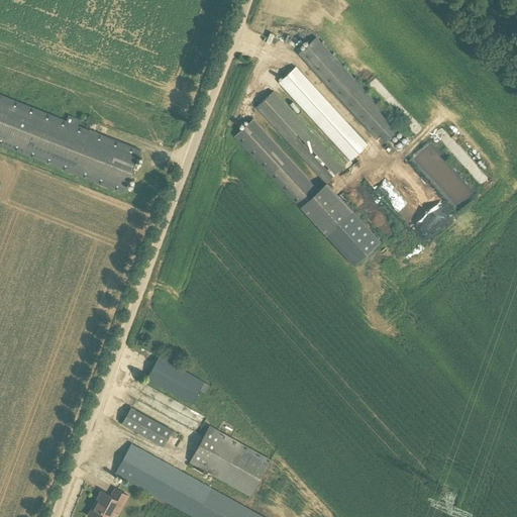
[(385,142),(401,128),(317,37),(299,54),(376,138),(379,135),(385,142)]
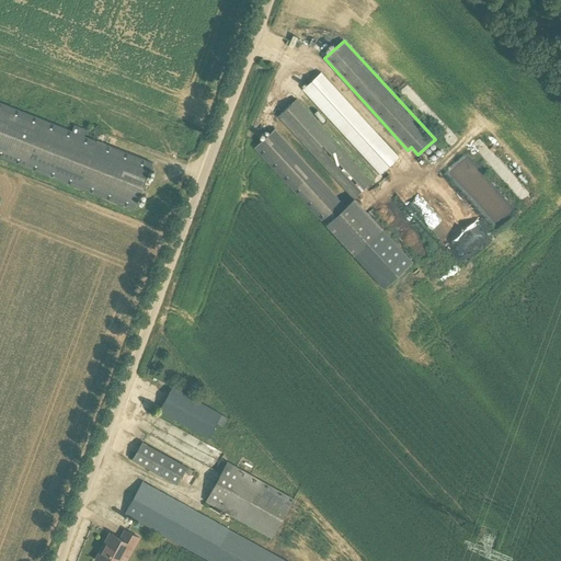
[(302,90),(380,174),(400,157),(322,72),(302,90)]
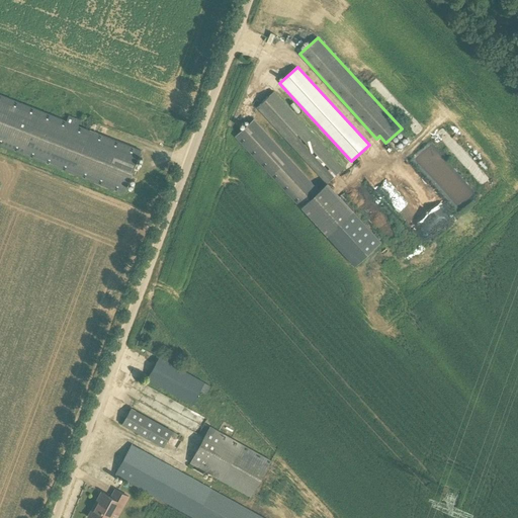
[(328,182),(334,176),(345,167),(275,90),(257,106),(328,182)]
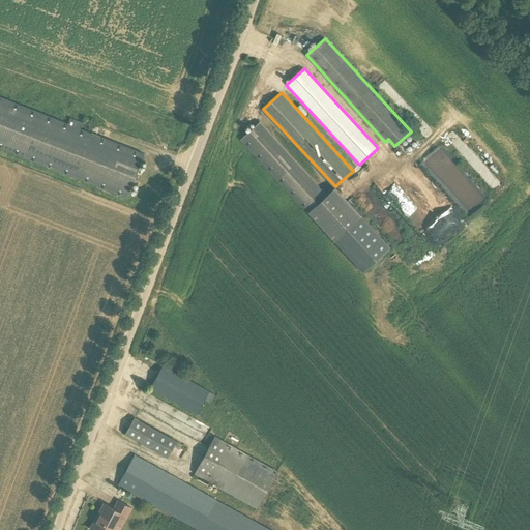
[(0,147),(133,195),(148,151),(83,127),(84,124),(0,94),(0,147)]
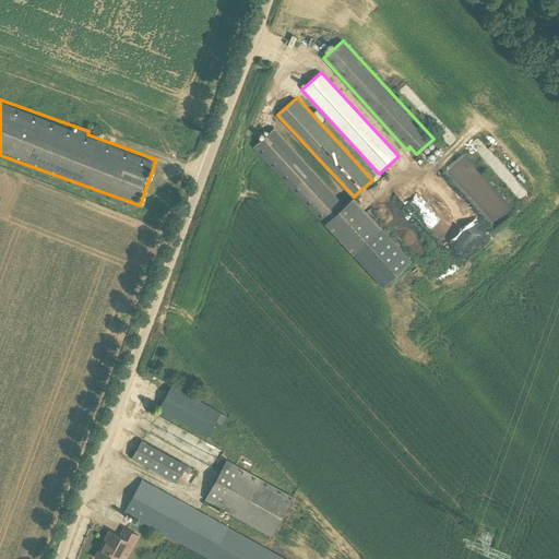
[(253,149),(352,256),(382,288),(412,261),(354,197),(343,207),(273,131),(253,149)]
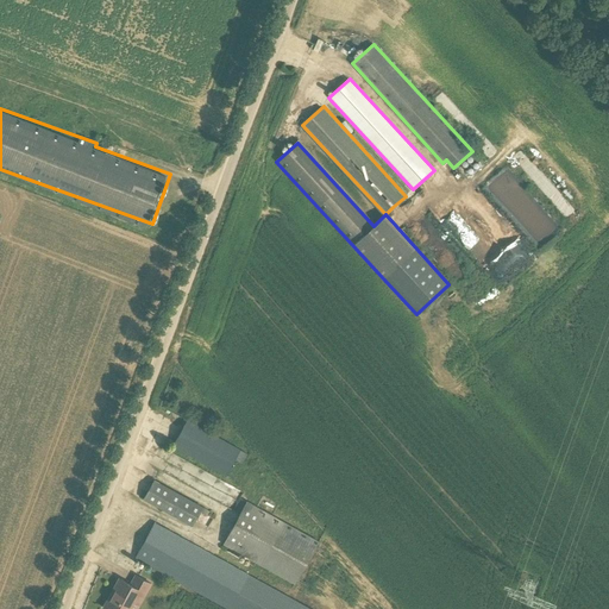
[(483,184),(538,249),(562,228),(507,164),(483,184)]
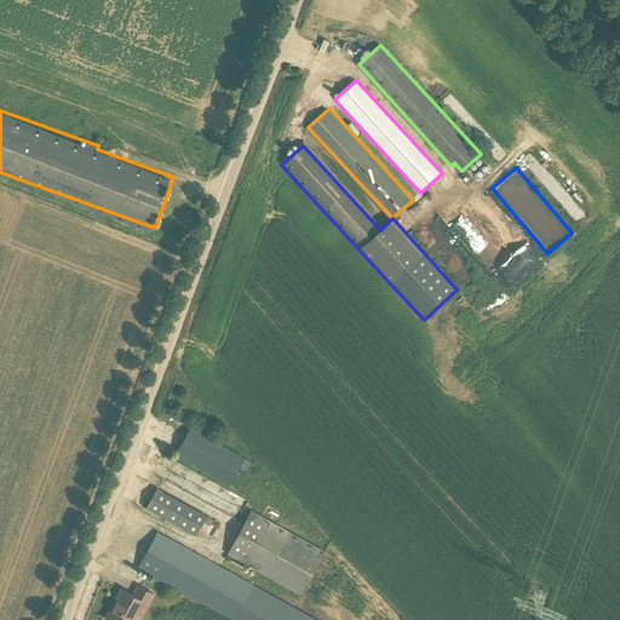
[(501,279),(512,292),(543,264),(532,251),(501,279)]
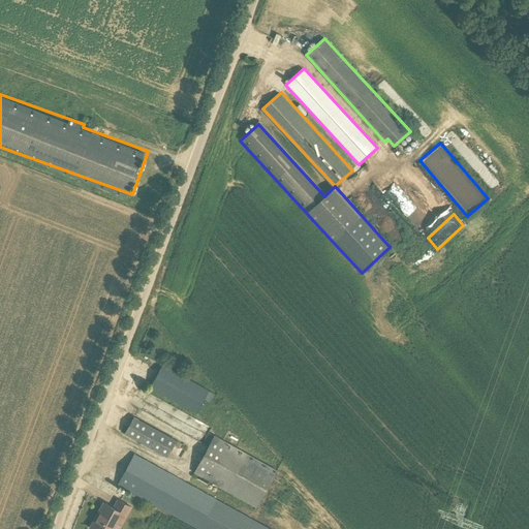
[(197,413),(210,392),(163,366),(151,386),(197,413)]
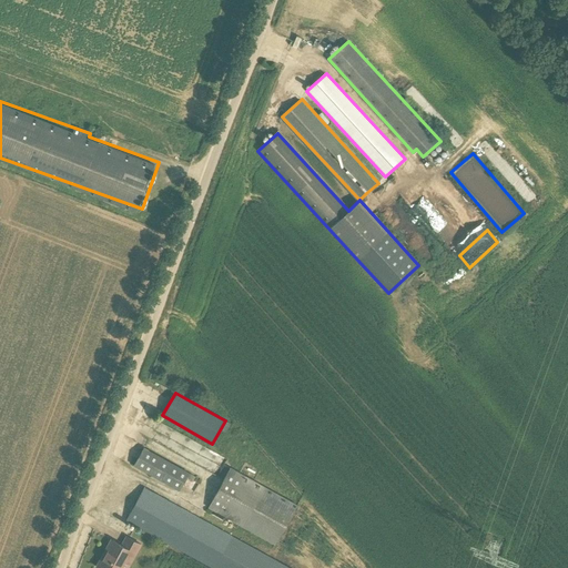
[(208,449),(173,436),(172,440),(180,443),(176,453),(203,463),(208,449)]
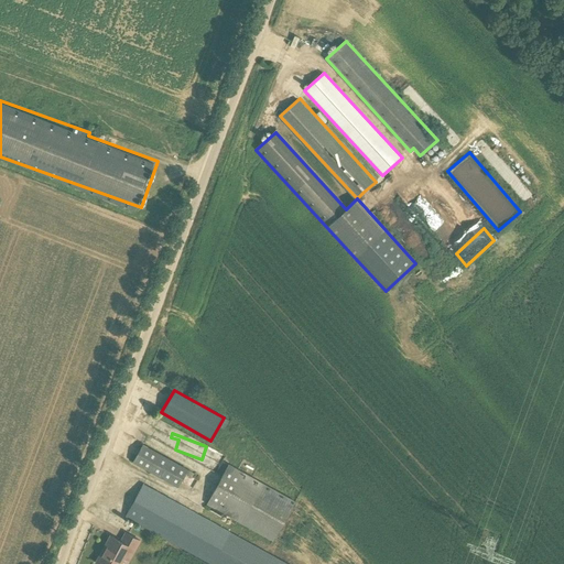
[(133,462),(179,487),(188,467),(143,443),(133,462)]
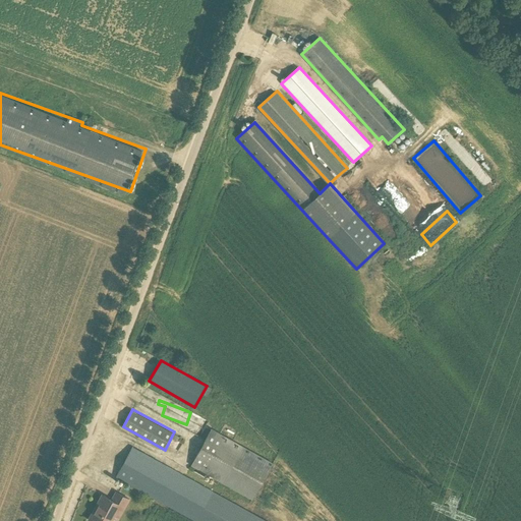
[(252,500),(273,463),(212,428),(191,466),(252,500)]
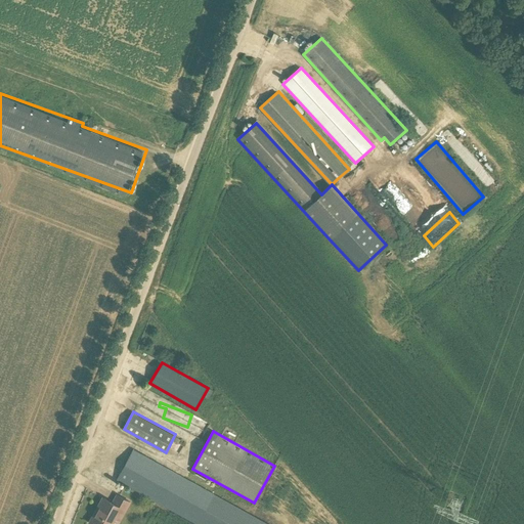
[(269,523),(133,450),(117,480),(195,523),(269,523)]
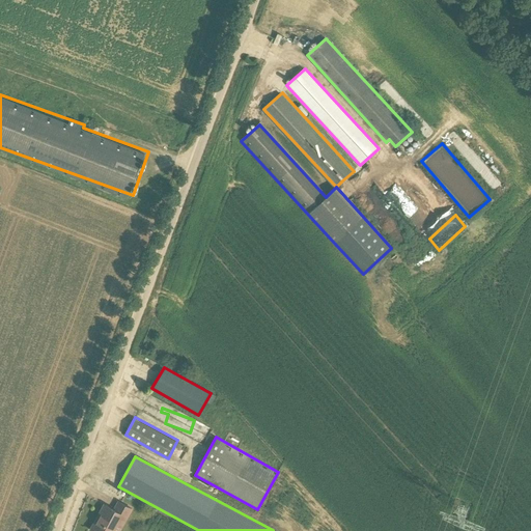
[(90,530),(118,530),(130,509),(119,503),(114,512),(105,507),(99,519),(96,518),(90,530)]
